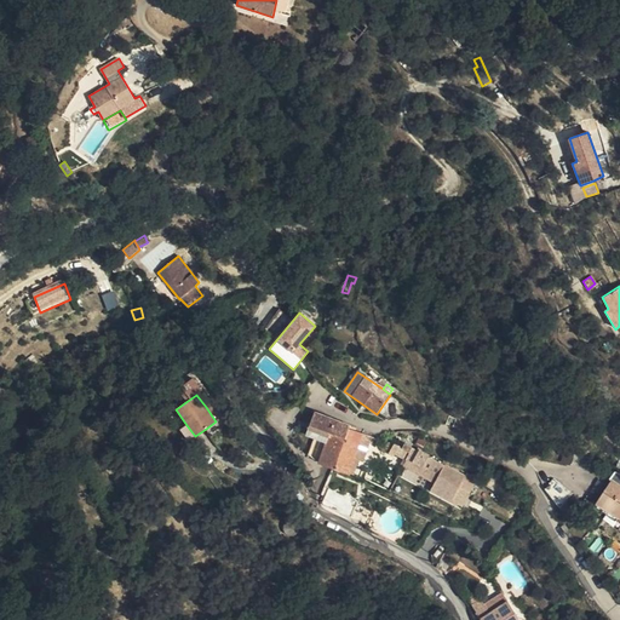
[(309,454),(319,463),(333,468),(349,429),(349,425),(314,412),(309,425),(317,429),(315,437),(309,454)]
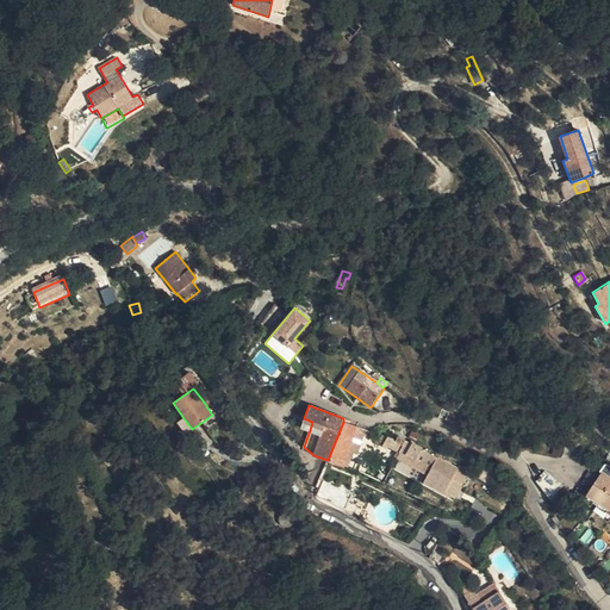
[(203,422),(209,430),(218,423),(212,415),(203,422)]
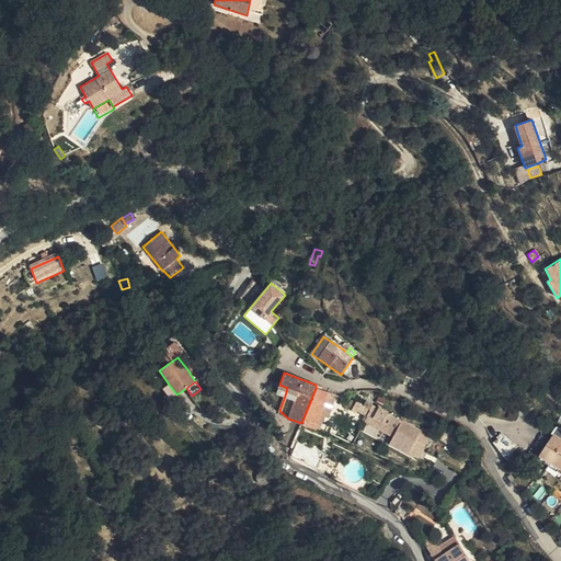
[(176,395),(169,385),(163,389),(170,400),(176,395)]
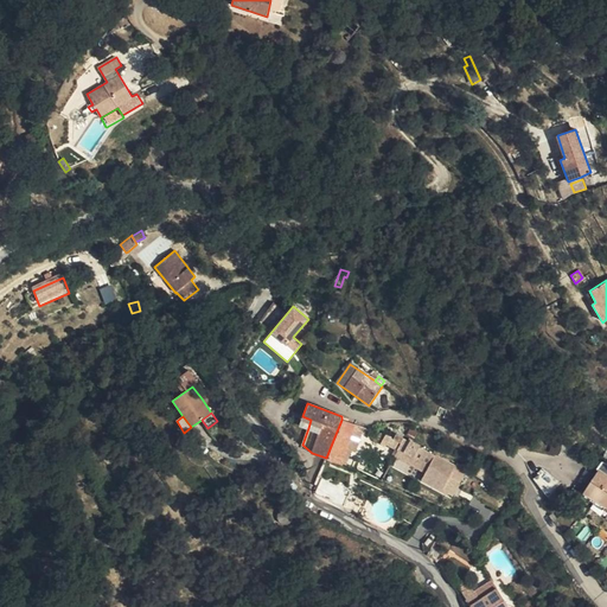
[(300,425),(308,428),(311,420),(302,416),(300,425)]
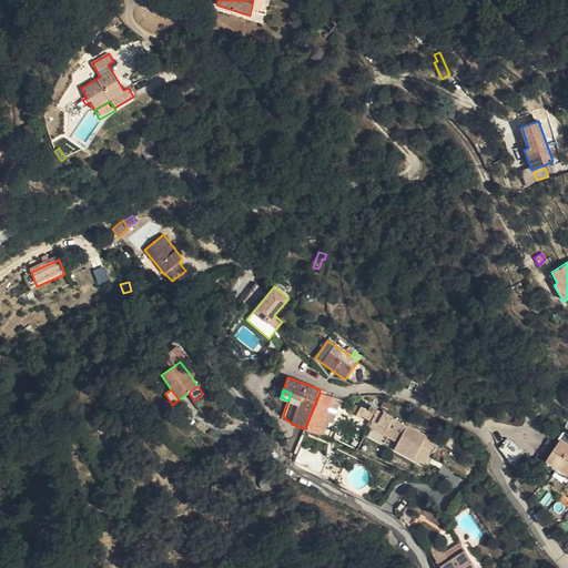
[(320,393),(305,428),(318,434),(320,432),(323,419),(331,399),(332,396),(320,393)]
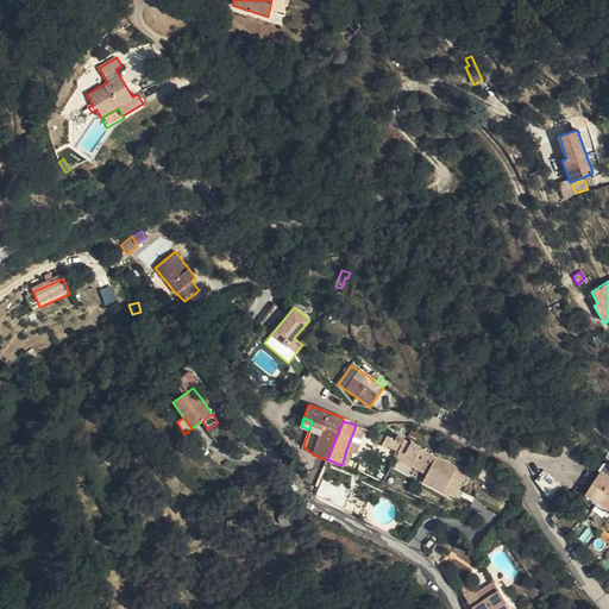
[(346,450),(352,452),(357,453),(364,433),(355,428),(346,450)]
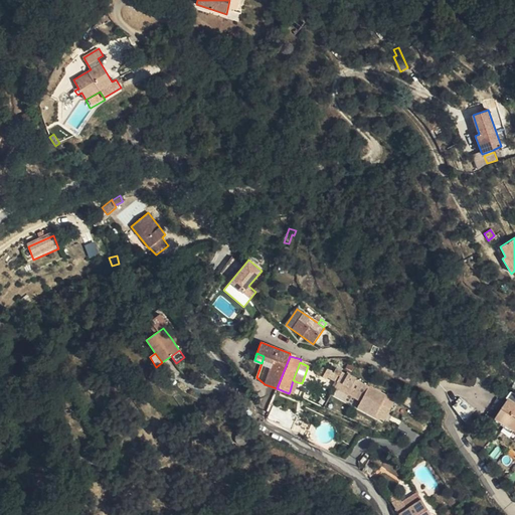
[(328,378),(336,382),(342,372),(336,369),(334,372),(327,368),(323,375),(328,378)]
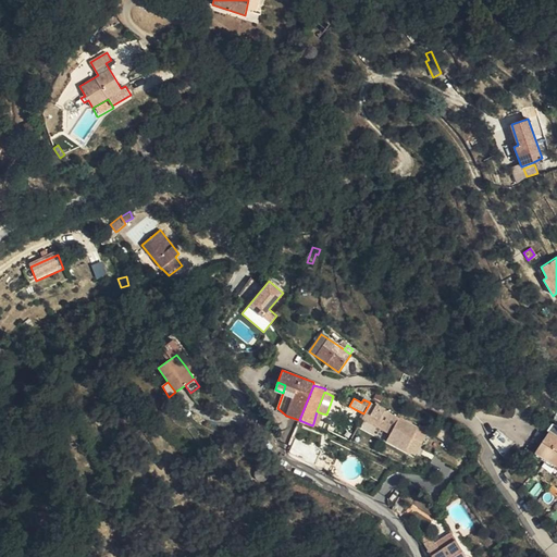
[(370,403),(363,413),(369,417),(379,422),(393,430),(398,418),(384,410),(385,409),(376,405),(375,406),(370,403)]
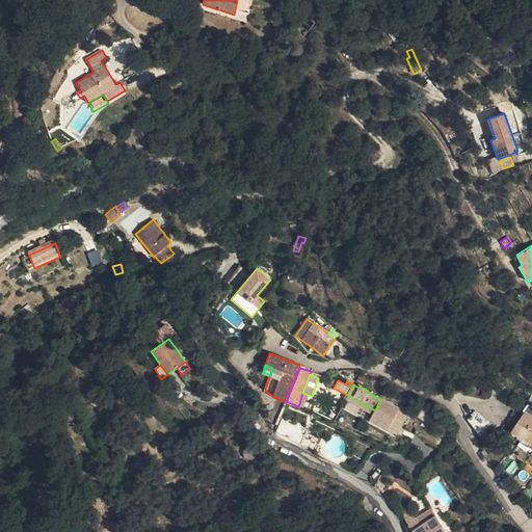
[(302,393),(299,404),(303,406),(308,395),(302,393)]
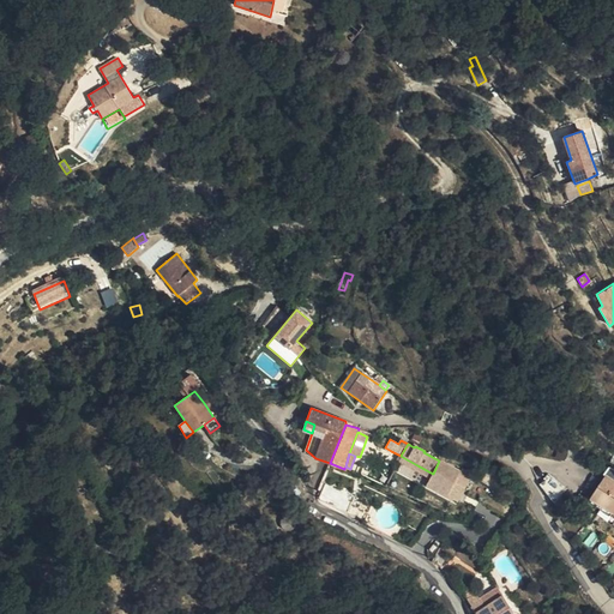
[(462,473),(439,461),(433,474),(426,487),(456,501),(463,488),(456,483),(462,473)]
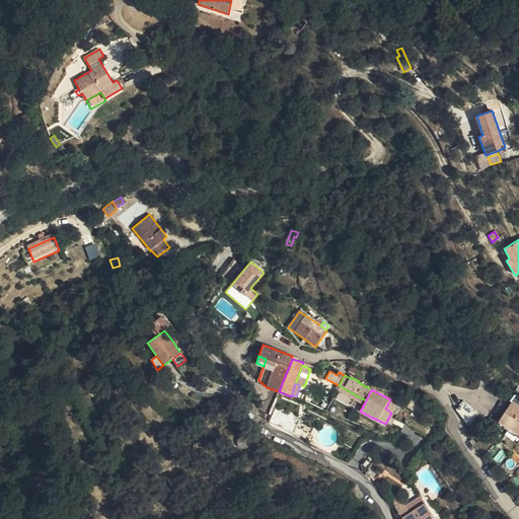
[(518,433),(518,406),(512,402),(500,422),(518,433)]
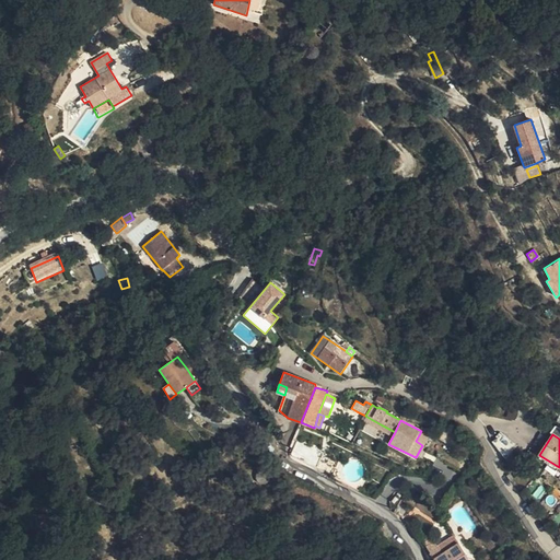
[(296,441),(291,454),(291,457),(317,468),(324,453),(296,441)]
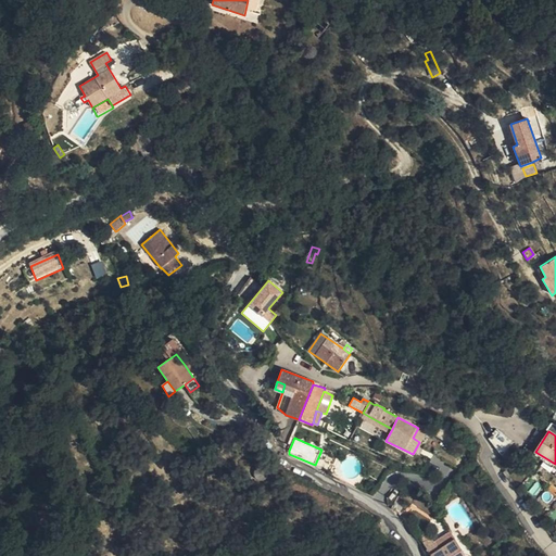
[(396,498),(392,507),(391,509),(399,515),(404,503),(396,498)]
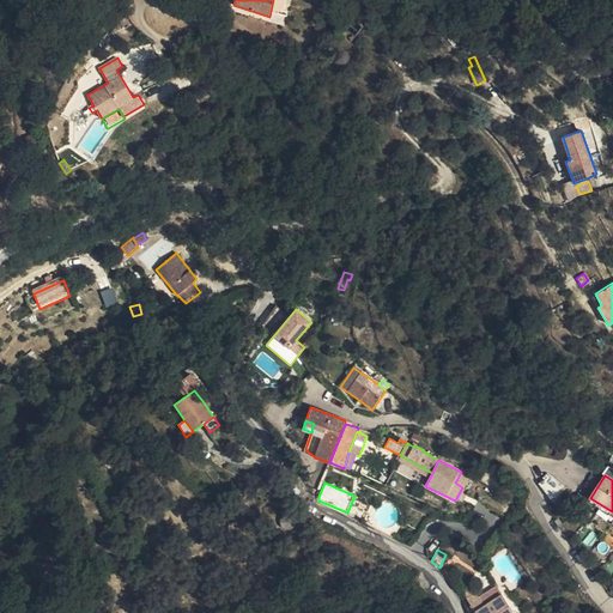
[(62,565),(65,574),(80,569),(78,560),(62,565)]
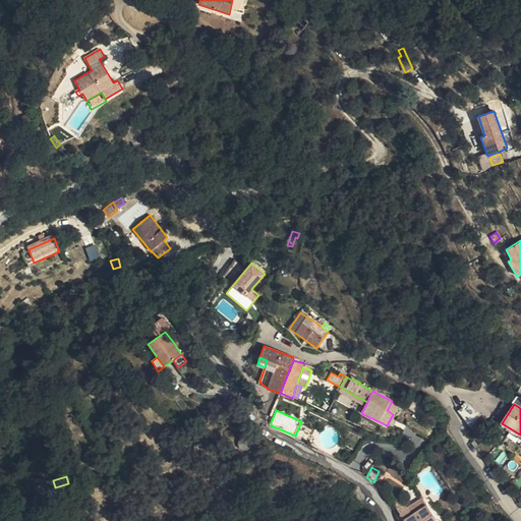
[(48,490),(55,487),(53,480),(45,483),(48,490)]
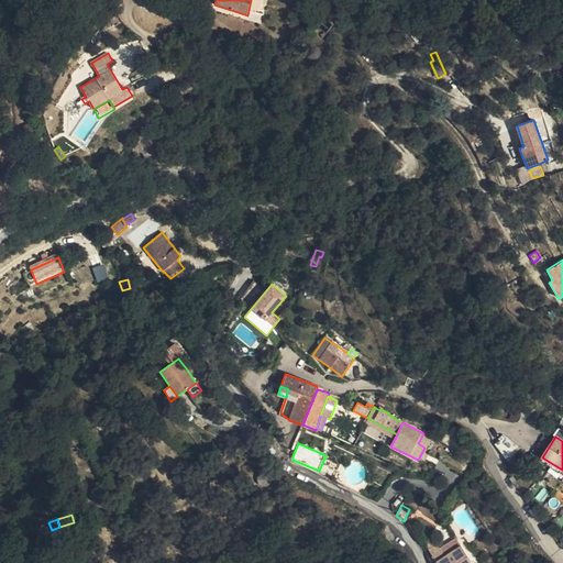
[(423,542),(428,550),(433,545),(429,538),(423,542)]
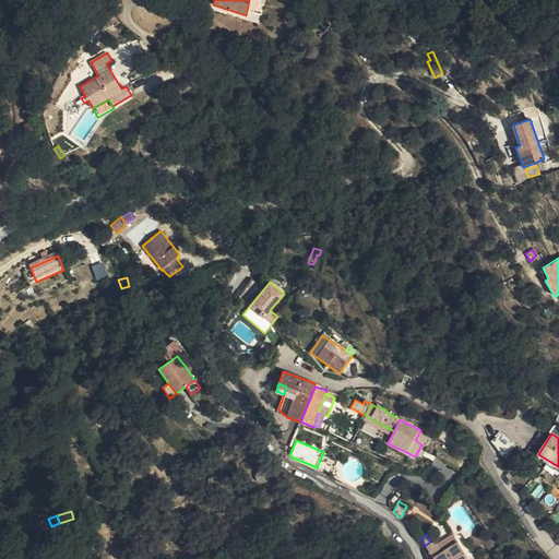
[(441,552),(456,543),(452,535),(437,545),(441,552)]
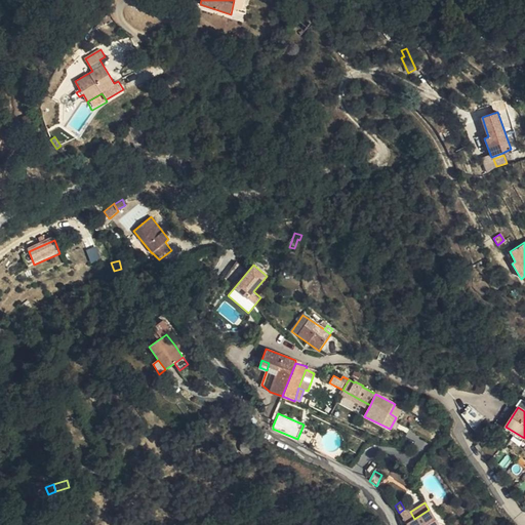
[(406,523),(406,524),(438,524),(436,521),(429,510),(414,519),(410,512),(407,507),(404,509),(399,513),(406,523)]
